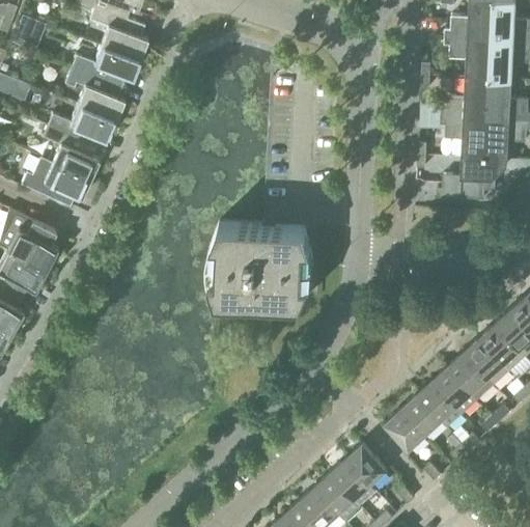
[(136,12),(140,0),(75,0),(75,4),(92,9),(92,8),(126,20),(130,9),(136,12)]
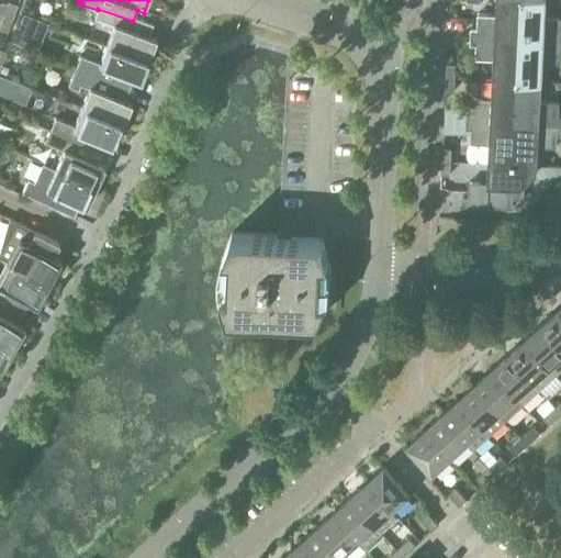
[(471,32),(470,41),(518,43),(520,0),(495,0),(495,19),(477,19),(477,32),(471,32)]
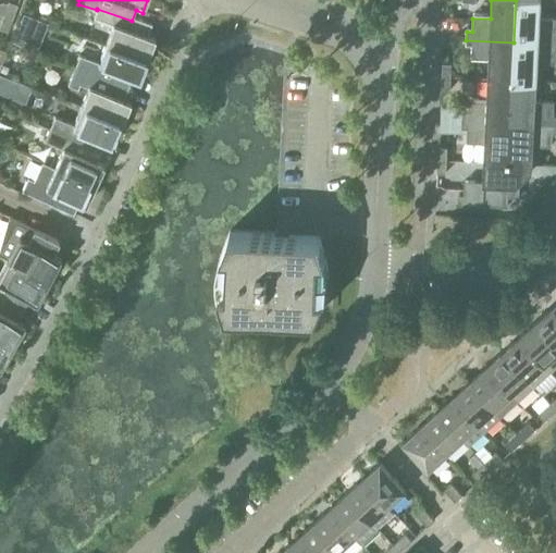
[(516,0),(514,42),(555,45),(555,22),(540,21),(541,0),(536,0),(516,0)]
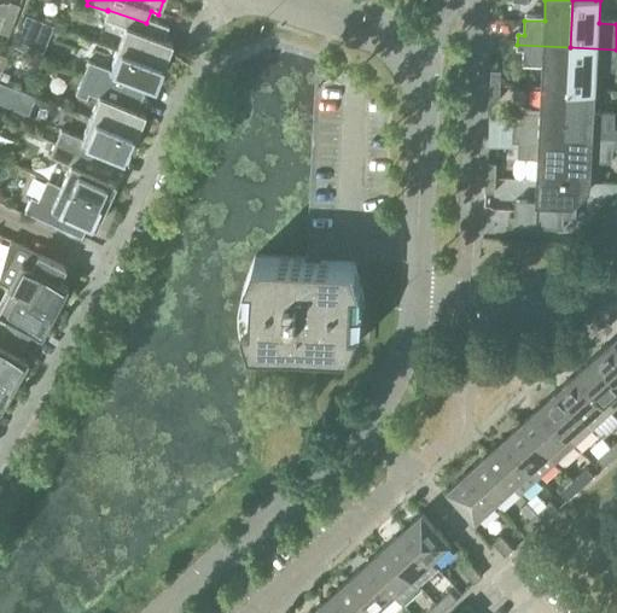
[(3,22),(13,25),(18,11),(9,6),(3,22)]
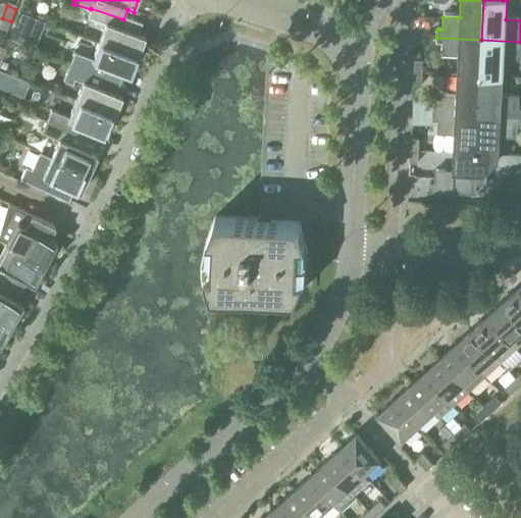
[(104,27),(98,45),(137,59),(144,40),(137,38),(141,27),(123,20),(123,19),(91,8),(91,9),(87,20),(104,27)]
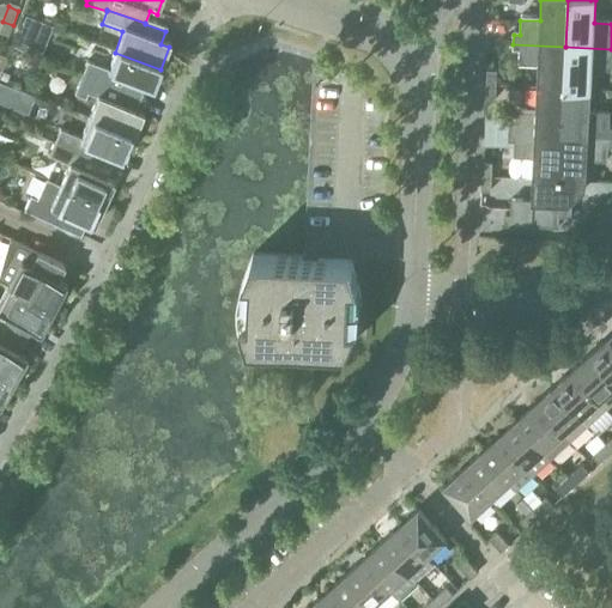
[(24,19),(12,49),(37,60),(50,30),(24,19)]
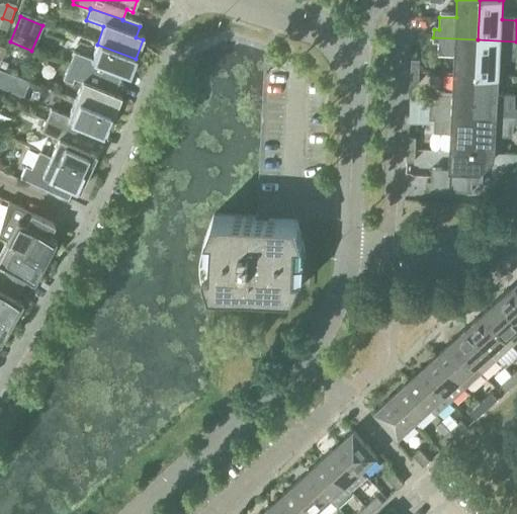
[(0,30),(6,33),(11,21),(2,18),(0,23),(0,30)]
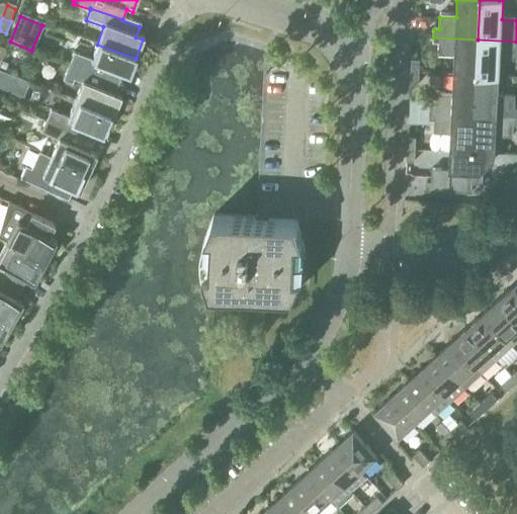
[(454,59),(453,78),(476,79),(478,39),(433,37),(433,45),(438,45),(438,58),(454,59)]
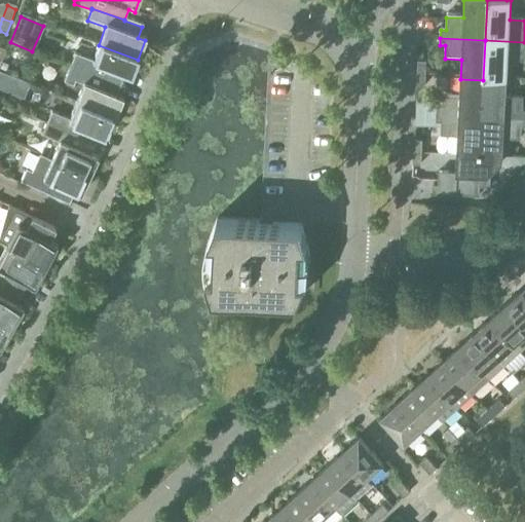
[(524,42),(485,40),(483,80),(507,81),(508,62),(524,63),(524,49),(524,42)]
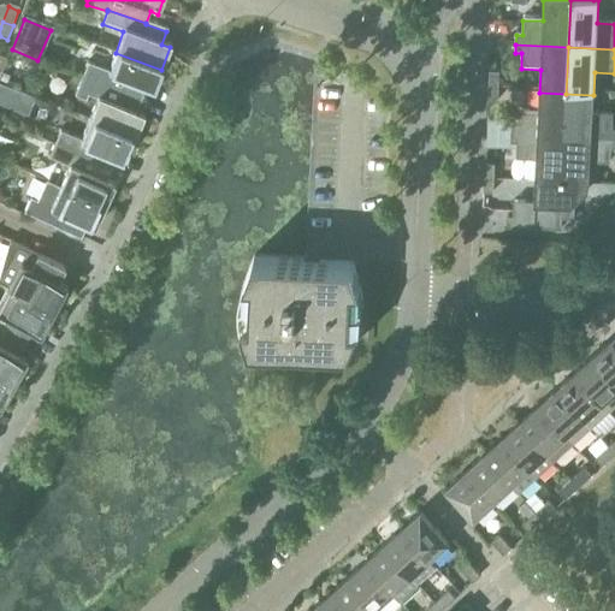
[(153,93),(161,70),(116,53),(107,73),(87,65),(81,79),(140,101),(145,89),(153,93)]
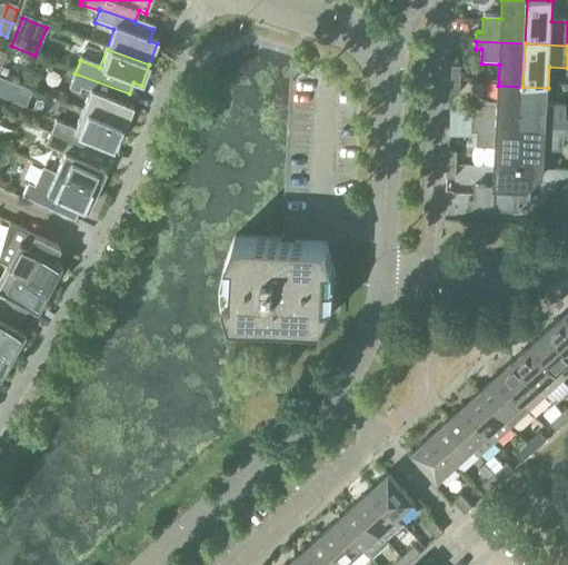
[(460,69),(452,69),(451,83),(460,83),(460,69)]
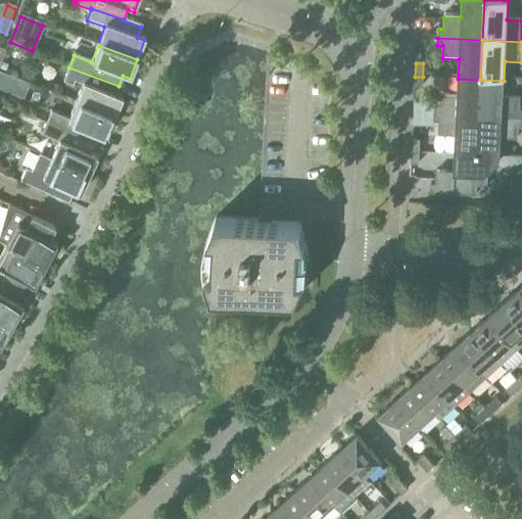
[(114,97),(119,86),(68,67),(62,83),(62,84),(72,87),(74,83),(82,86),(75,103),(113,119),(121,100),(114,97)]
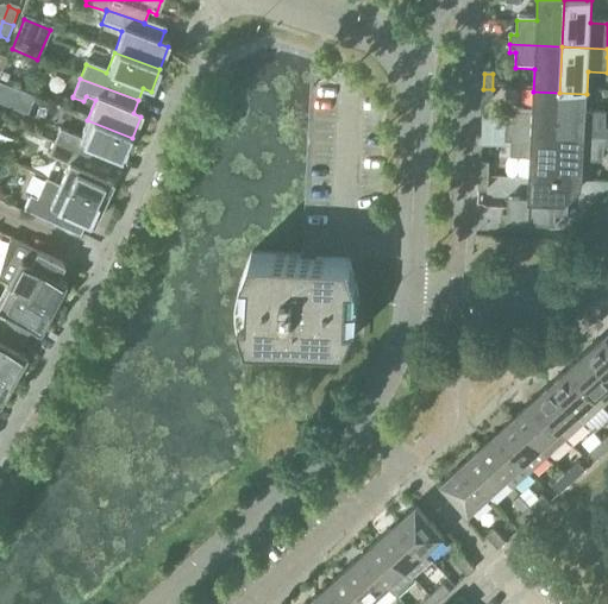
[(0,104),(26,115),(32,100),(0,86),(0,104)]
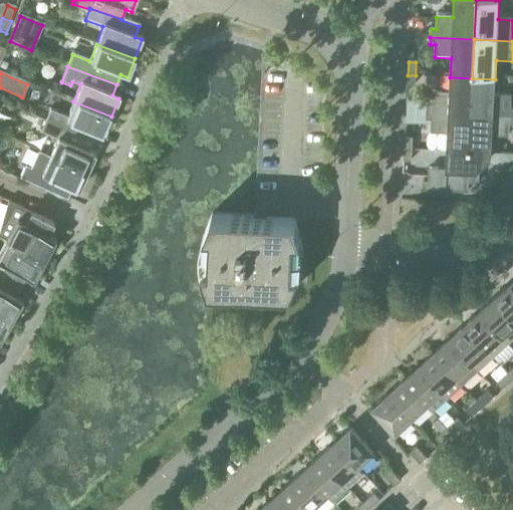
[(415,86),(416,75),(408,75),(407,86),(415,86)]
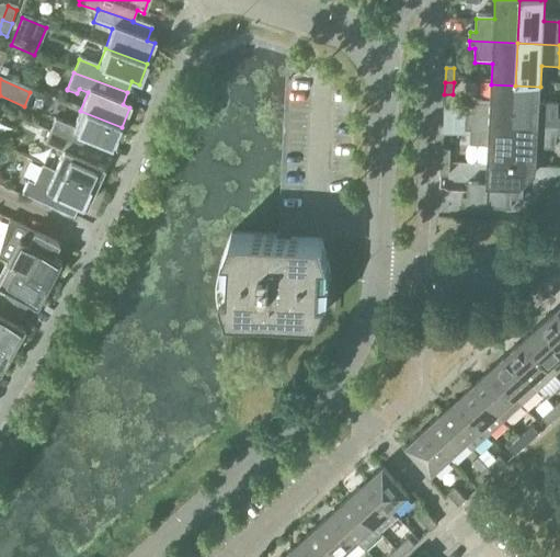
[(513,127),(515,86),(491,84),(490,103),(471,102),(471,116),(466,116),(465,125),(513,127)]
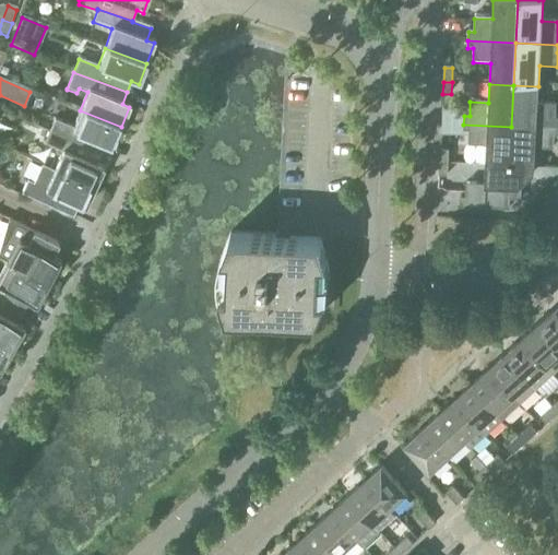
[(538,86),(513,85),(511,127),(557,128),(557,119),(555,120),(556,106),(537,105),(538,86)]
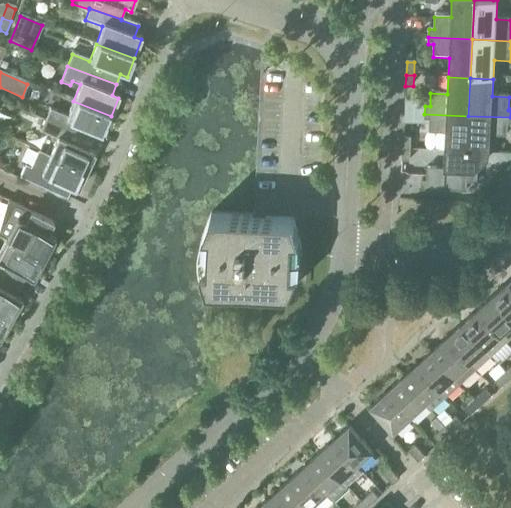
[(111,116),(73,101),(66,118),(49,111),(45,122),(92,142),(97,132),(103,135),(111,116)]
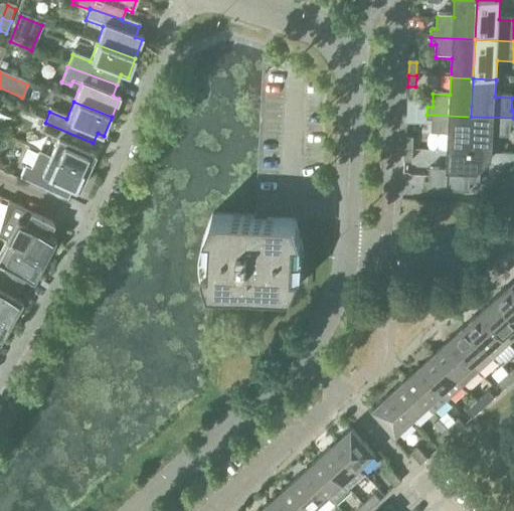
[(469,155),(471,117),(426,115),(426,122),(432,122),(432,135),(448,136),(447,154),(469,155)]
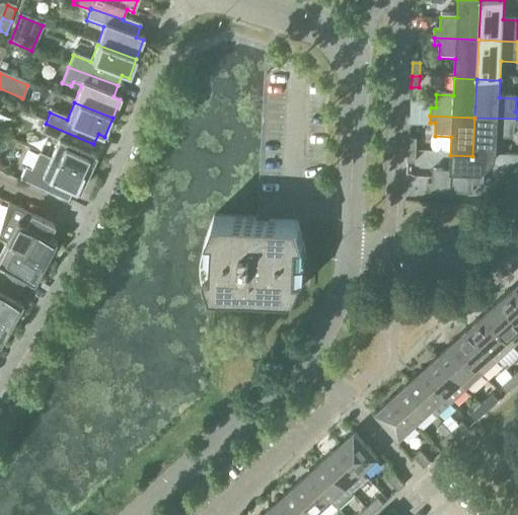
[(517,119),(474,118),(472,156),(496,157),(497,139),(514,139),(514,127),(517,126),(517,119)]
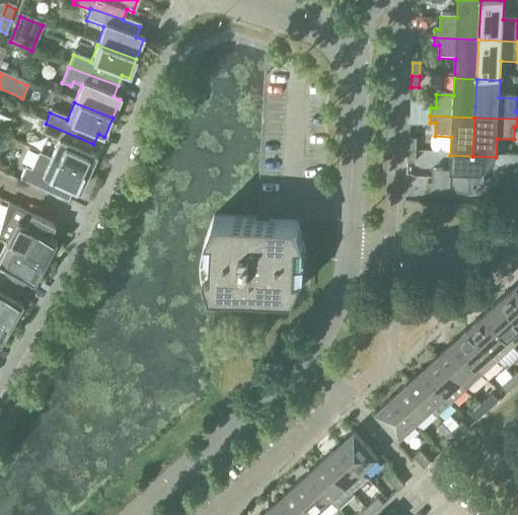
[(89,155),(93,144),(46,124),(41,135),(58,142),(50,159),(87,175),(95,158),(89,155)]
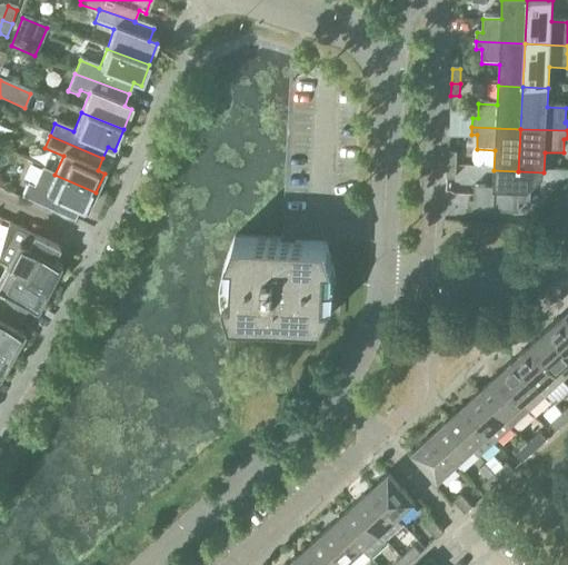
[(448,154),(447,168),(456,168),(457,155),(448,154)]
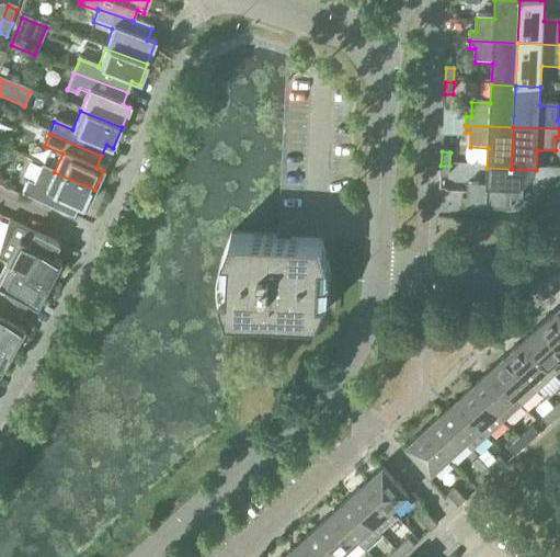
[(449,179),(449,166),(441,166),(441,178),(449,179)]
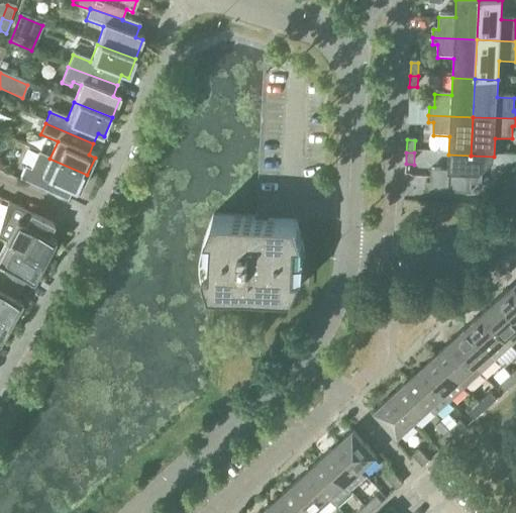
[(79,194),(87,175),(49,159),(37,154),(30,171),(25,168),(19,180),(67,202),(72,191),(79,194)]
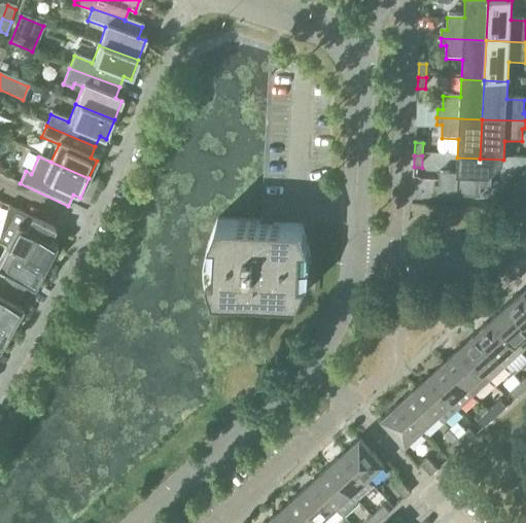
[(503,160),(480,159),(457,158),(457,176),(440,175),(439,188),(433,187),(432,197),(480,199),(480,189),(490,189),(491,176),(503,165),(503,160)]
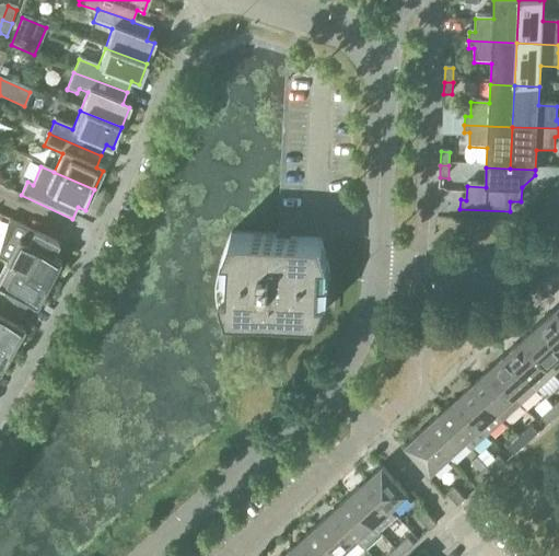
[(0,261),(6,264),(7,264),(48,285),(59,263),(51,258),(57,246),(8,221),(7,226),(0,247),(0,261)]
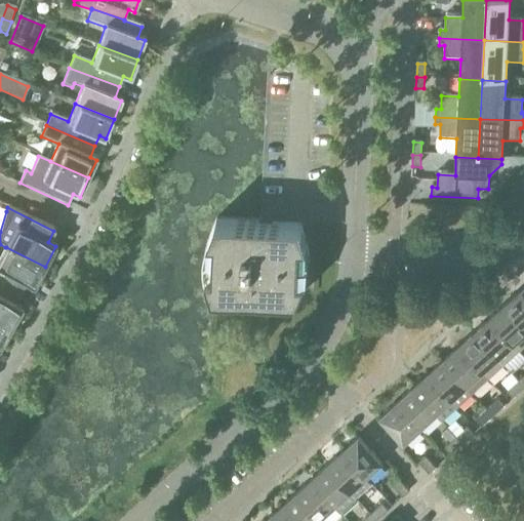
[(205,274),(206,278),(212,298),(296,303),(305,282),(307,278),(308,275),(308,271),(309,267),(309,263),(309,258),(309,255),(308,251),(307,247),(300,227),(255,225),(216,223),(208,243),(206,246),(205,250),(205,254),(204,258),(204,262),(204,266),(204,270),(205,274)]
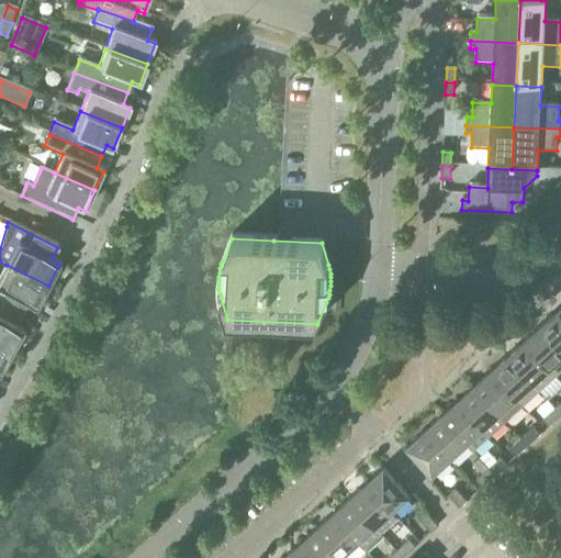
[(0,304),(22,316),(27,305),(36,310),(48,286),(7,265),(6,265),(0,276),(0,304)]
